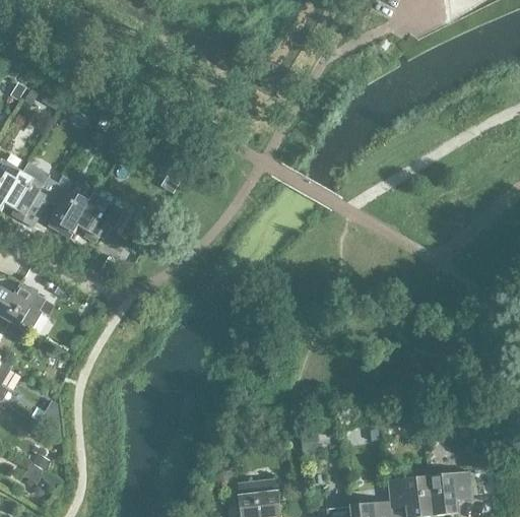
[(17,81),(10,93),(17,100),(25,86),(17,81)]
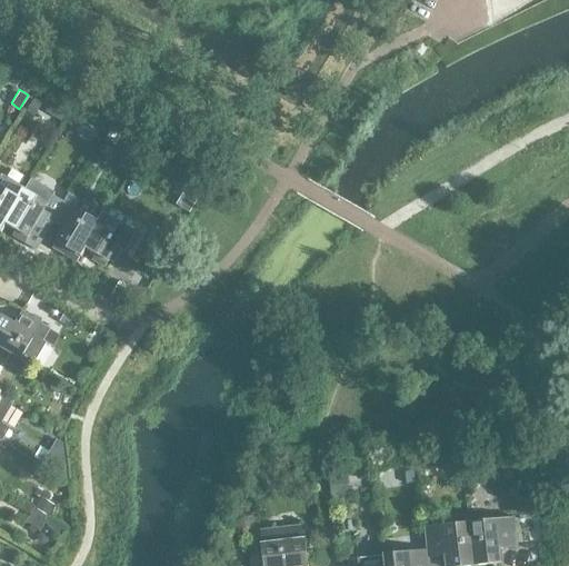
[(33,96),(26,109),(33,113),(41,101),(33,96)]
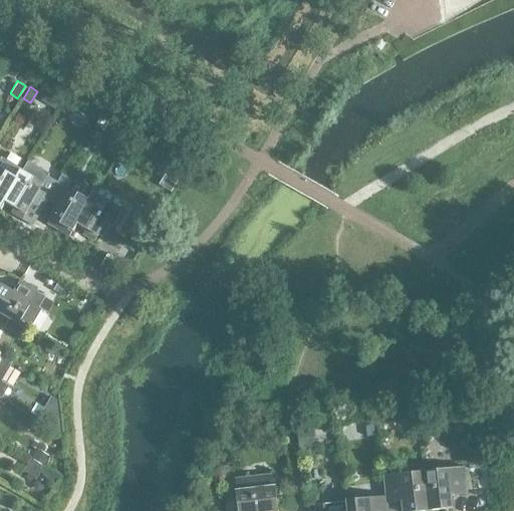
[(74,105),(64,98),(57,111),(67,117),(74,105)]
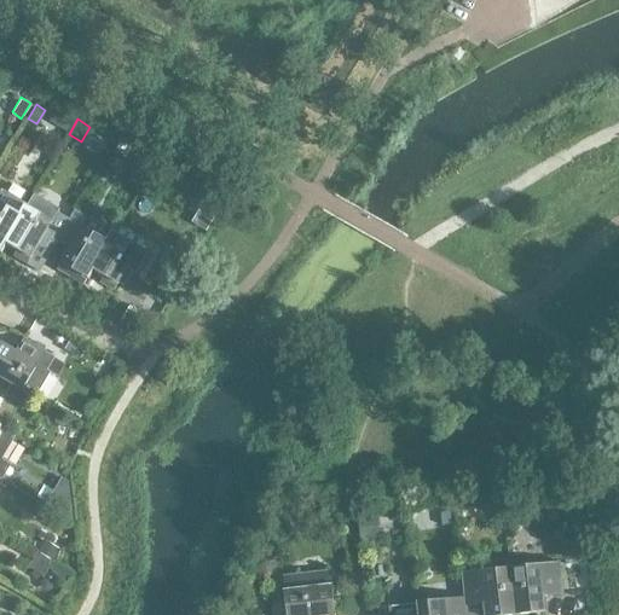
[(131,146),(120,139),(114,149),(125,156),(131,146)]
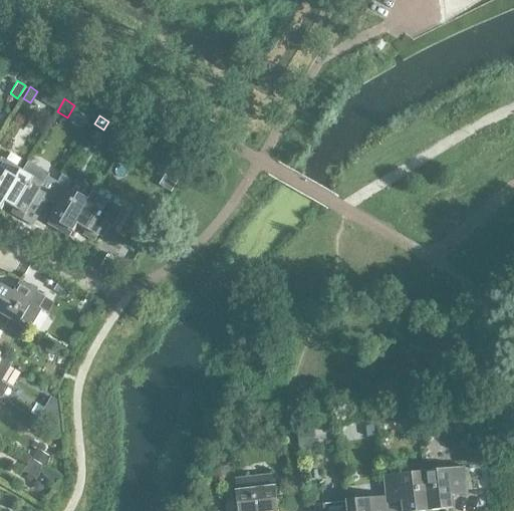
[(0,207),(1,208),(5,201),(4,200),(9,191),(17,177),(22,168),(1,155),(0,156),(0,207)]
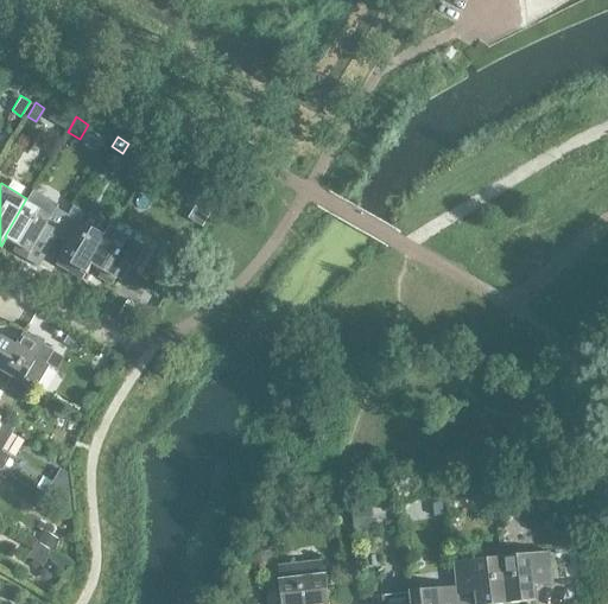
[(206,186),(197,199),(213,208),(220,196),(206,186)]
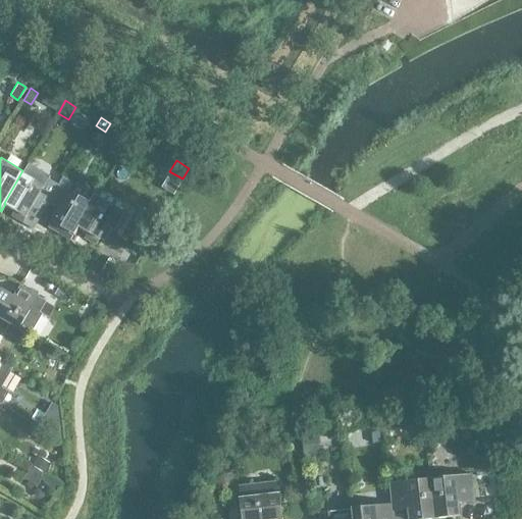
[(17,179),(9,194),(4,203),(5,204),(14,209),(11,213),(22,220),(33,203),(44,210),(48,202),(52,194),(59,184),(58,183),(48,176),(50,174),(29,161),(22,170),(17,179)]
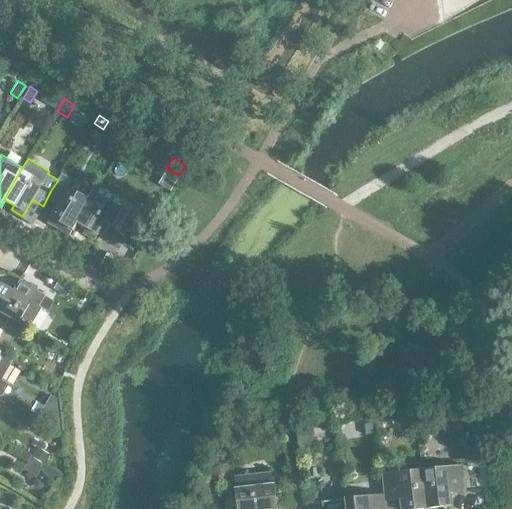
[(51,190),(47,198),(57,204),(47,220),(58,227),(61,222),(73,229),(77,222),(75,221),(89,198),(87,197),(94,186),(77,176),(71,177),(62,172),(57,179),(58,180),(51,190)]
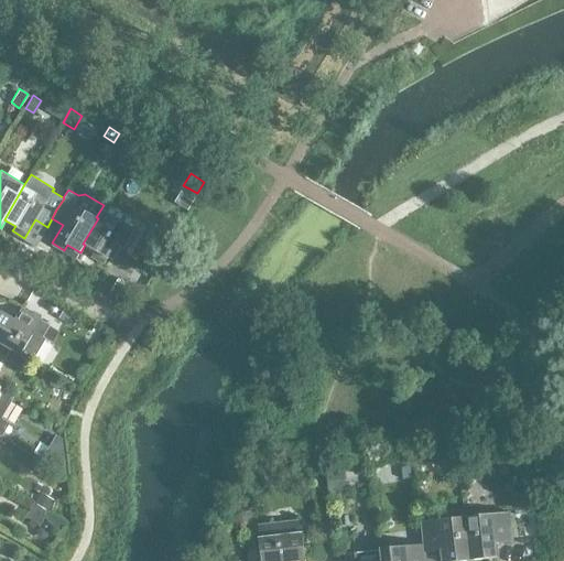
[(104,205),(96,217),(98,218),(83,244),(85,245),(95,250),(91,255),(104,262),(115,244),(130,254),(148,225),(108,202),(106,206),(104,205)]
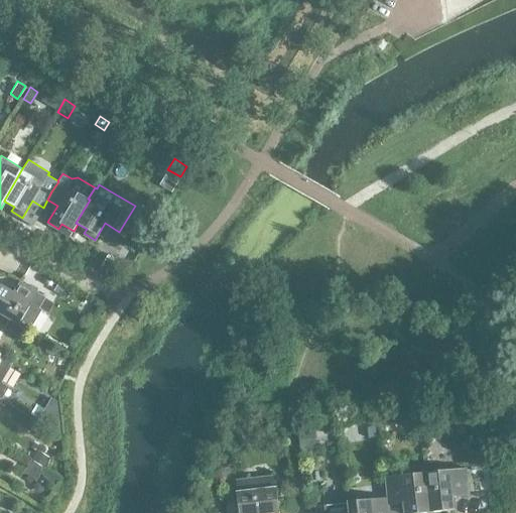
[(141,228),(133,222),(127,231),(136,236),(141,228)]
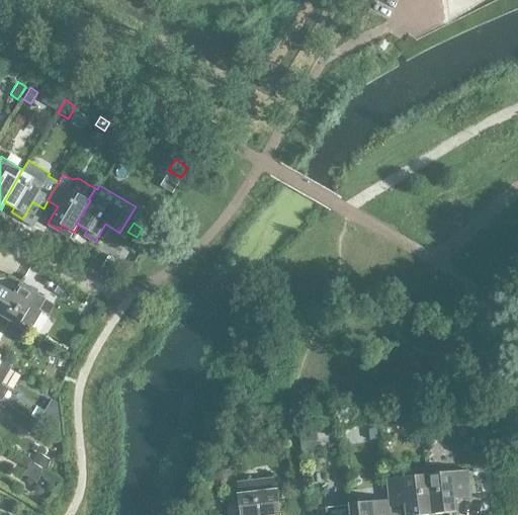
[(60,280),(54,290),(67,298),(73,288),(60,280)]
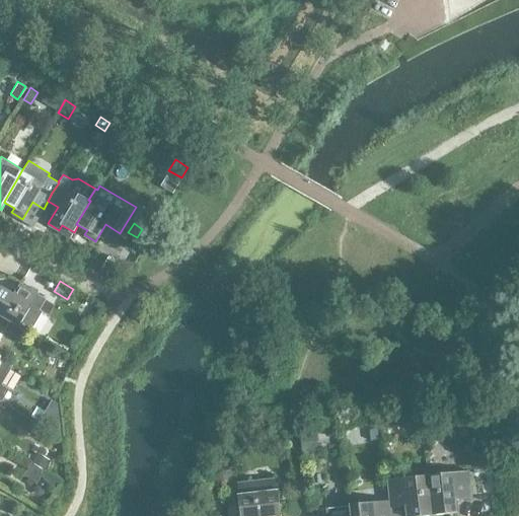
[(0,313),(10,319),(9,320),(18,325),(27,330),(41,310),(39,309),(46,297),(19,282),(13,293),(0,284),(0,313)]
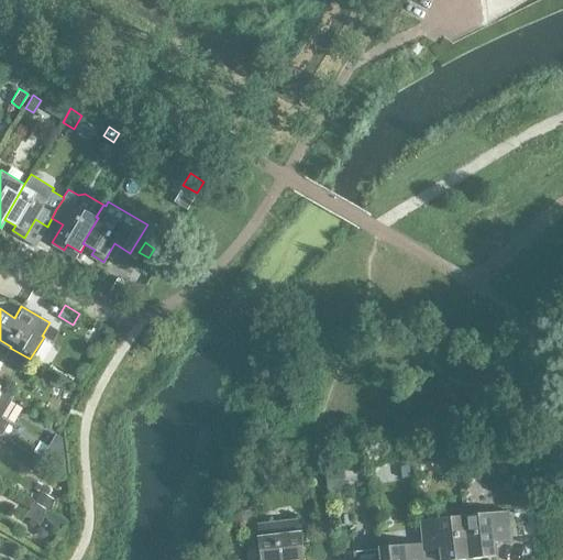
[(11,347),(0,340),(0,357),(3,359),(4,357),(24,369),(30,359),(20,353),(10,348),(11,347)]
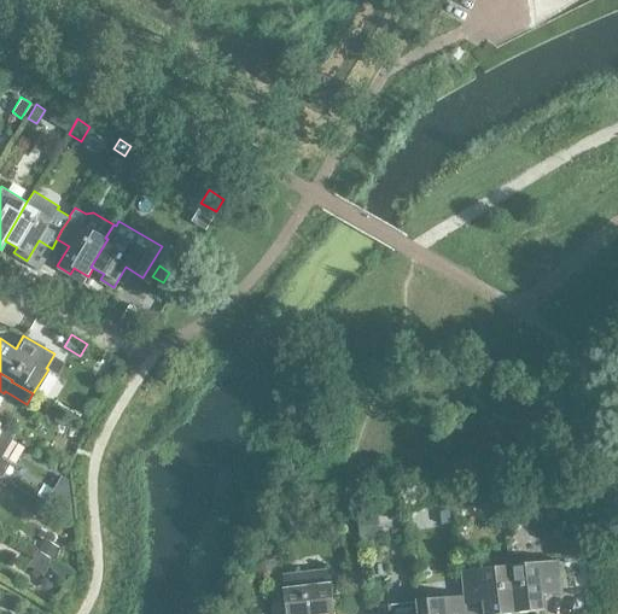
[(0,475),(1,477),(11,461),(3,455),(15,433),(0,425),(1,424),(0,421),(0,475)]
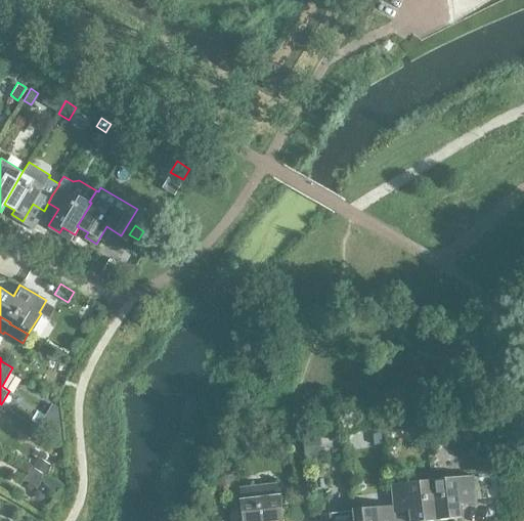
[(382,431),(373,432),(374,443),(383,442),(382,431)]
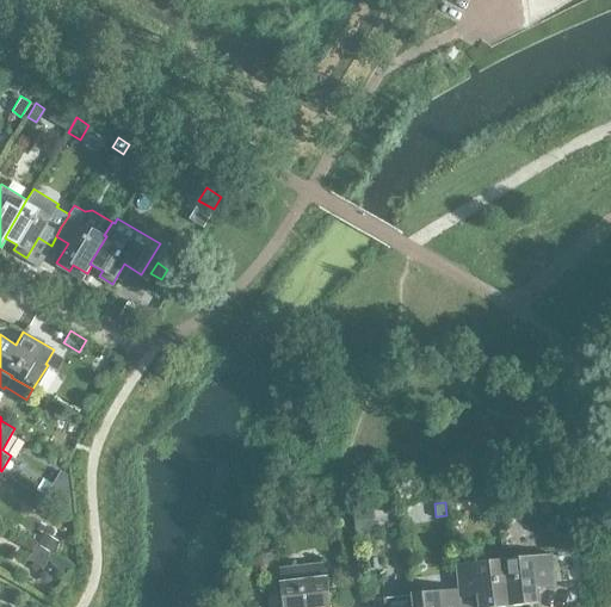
[(372,503),(352,506),(356,533),(362,533),(363,544),(372,543),(371,532),(375,531),(372,503)]
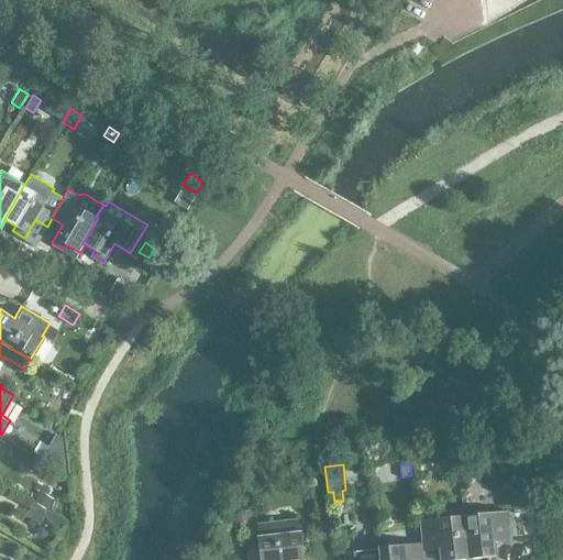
[(34,500),(47,508),(55,497),(41,489),(34,500)]
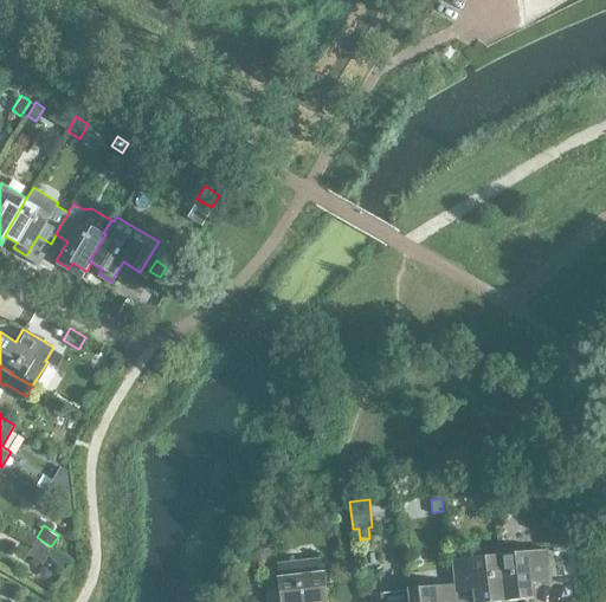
[(27,554),(42,561),(50,547),(36,539),(27,554)]
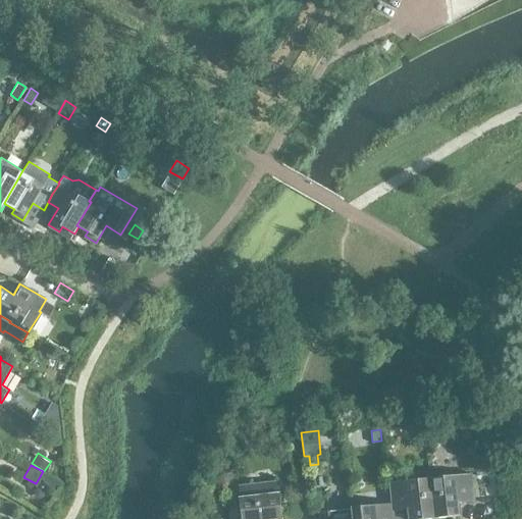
[(471,472),(430,477),(435,518),(461,515),(459,502),(474,501),(471,472)]
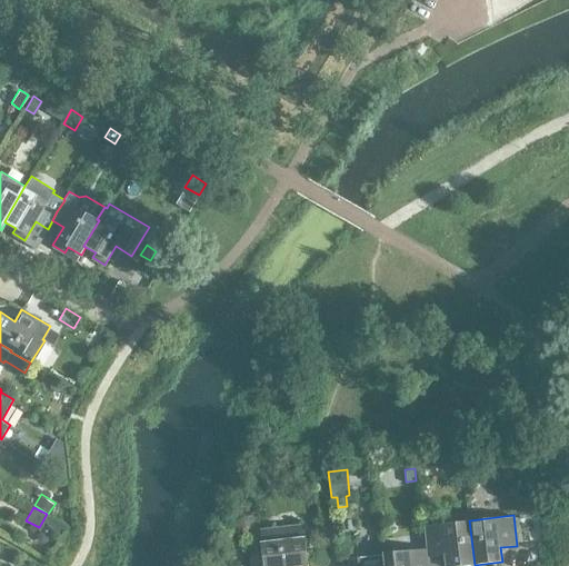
[(475,565),(469,520),(423,526),(427,547),(428,547),(429,556),(443,554),(445,565),(465,565),(473,565),(475,565)]
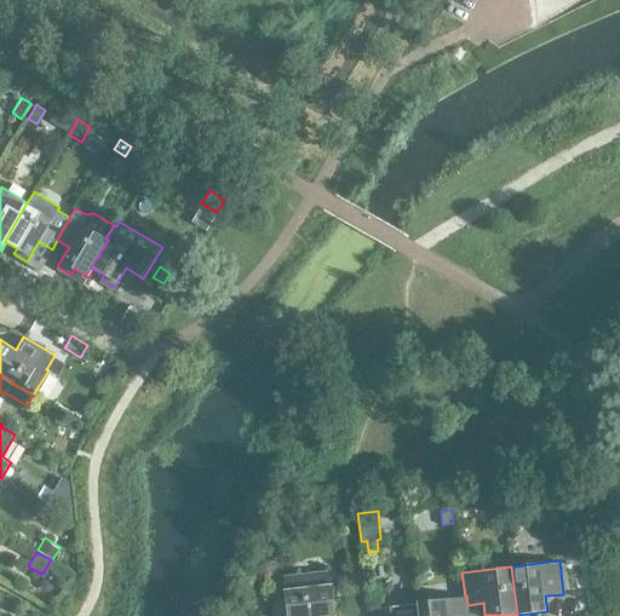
[(331,583),(328,585),(327,568),(282,574),(283,589),(286,615),(332,615),(334,615),(331,583)]
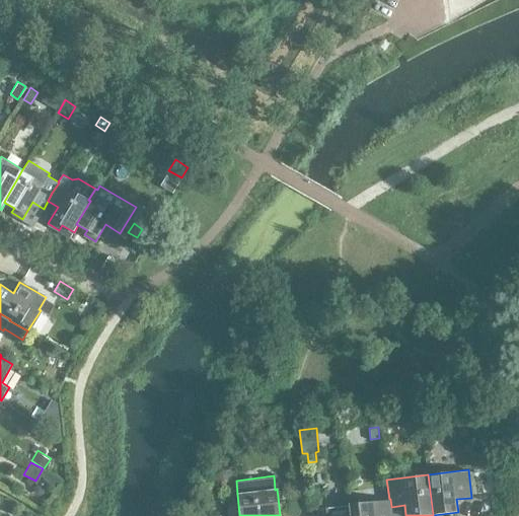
[(494,482),(486,483),(487,491),(495,490),(494,482)]
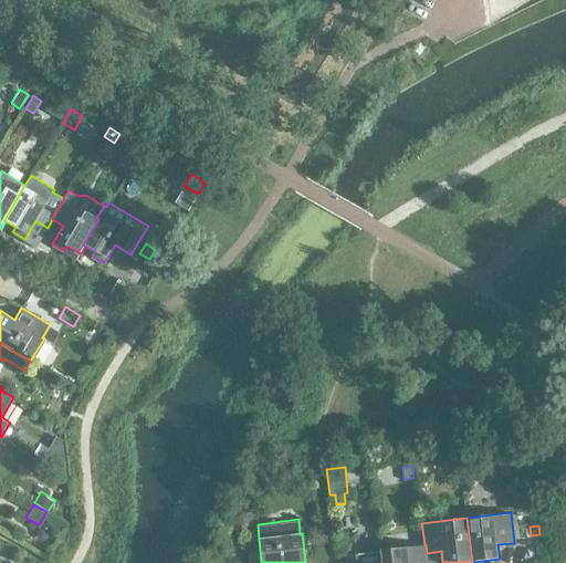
[(398,548),(381,550),(383,562),(428,562),(427,553),(426,544),(425,544),(398,548)]
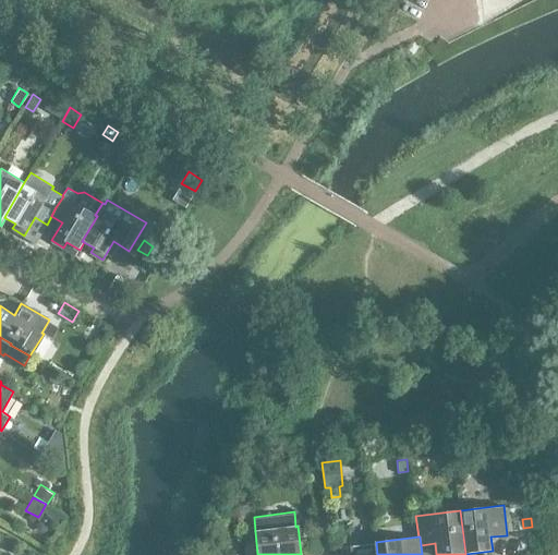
[(341,554),(377,554),(376,542),(375,542),(375,543),(353,545),(341,546),(341,554)]
